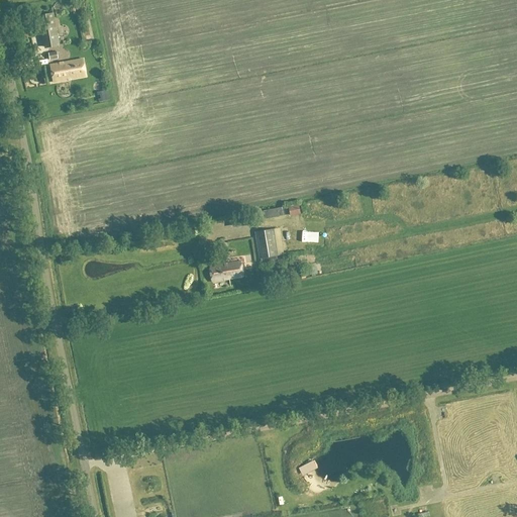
[(59,46),(53,14),(40,16),(46,48),(59,46)]
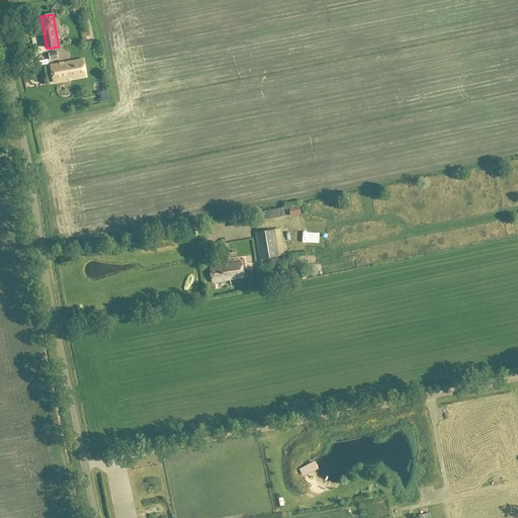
[(56,53),(49,54),(50,61),(58,60),(56,53)]
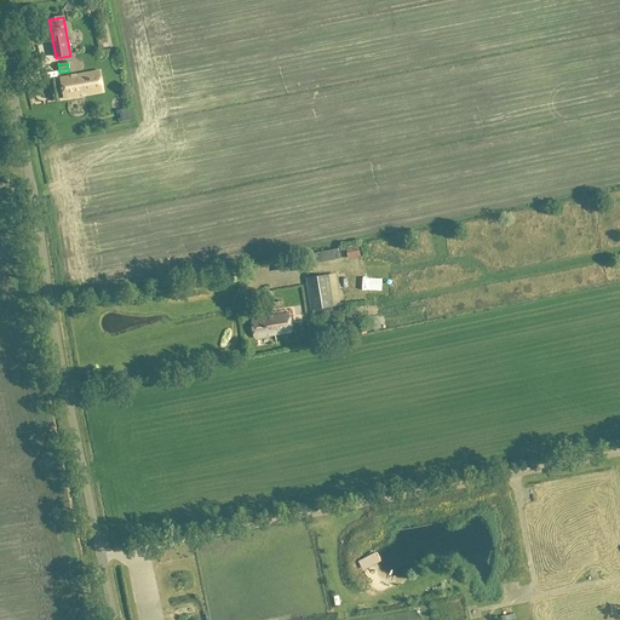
[(99,72),(59,79),(63,99),(103,92),(99,72)]
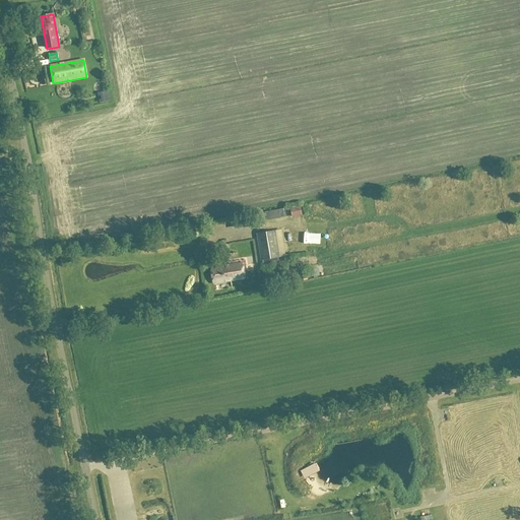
[(112,101),(110,90),(101,91),(102,102),(112,101)]
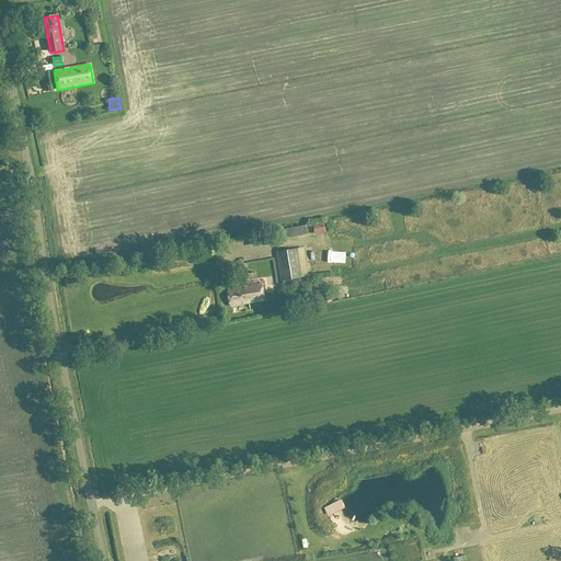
[(274,240),(308,233),(312,233),(312,229),(307,230),(306,225),(285,229),(285,230),(273,232),(274,240)]
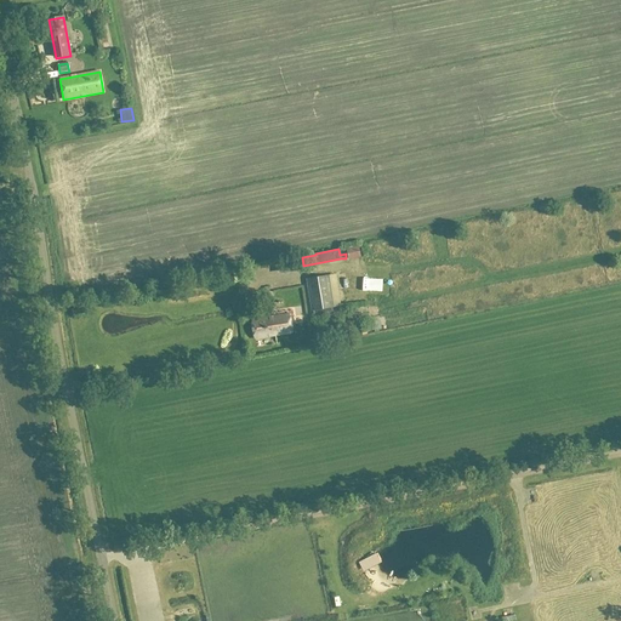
[(313,311),(331,307),(332,307),(330,292),(328,277),(306,280),(311,311),(313,311)]
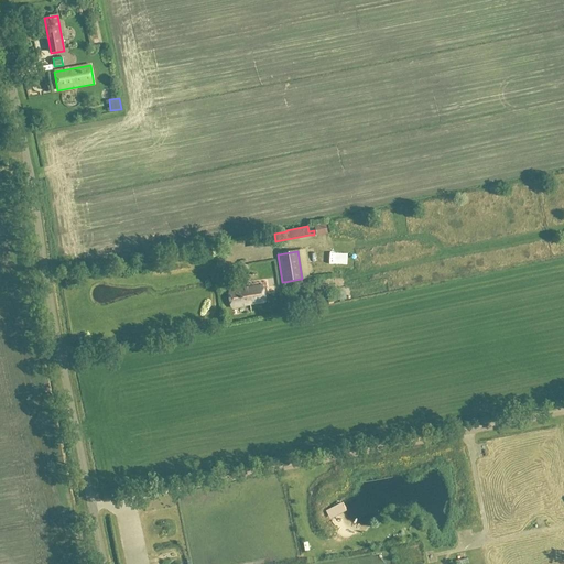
[(312,274),(308,260),(301,261),(304,277),(312,274)]
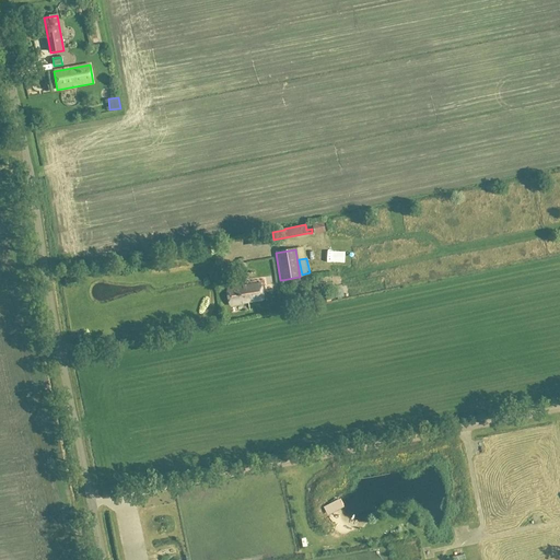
[(226,289),(230,305),(263,300),(259,283),(226,289)]
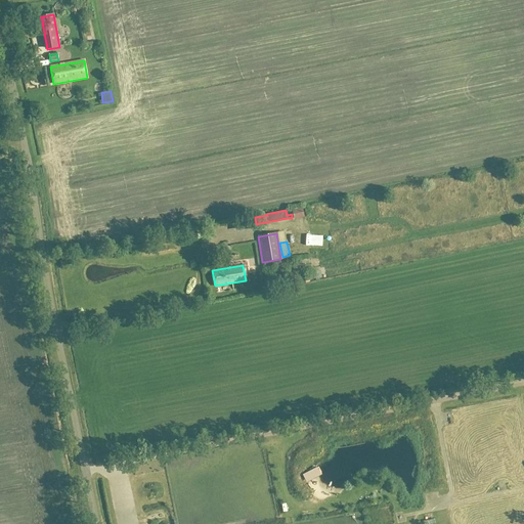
[(445,421),(449,429),(457,425),(453,417),(445,421)]
